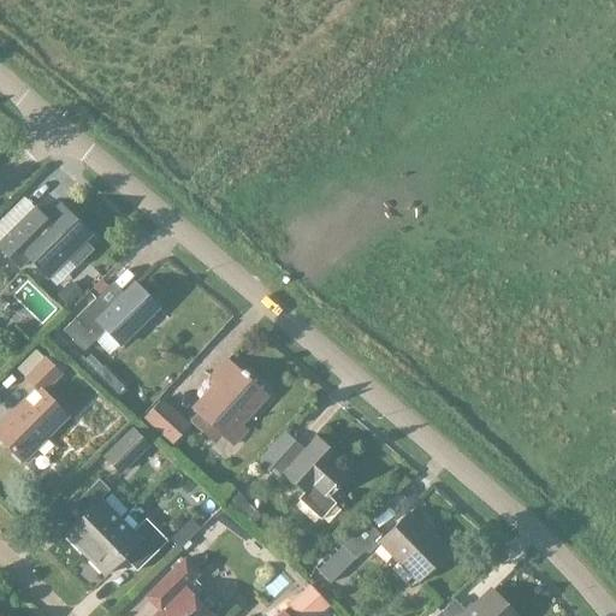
[(9,232),(0,224),(0,250),(18,268),(28,259),(46,278),(65,258),(73,266),(89,250),(81,242),(88,235),(59,206),(45,220),(33,208),(9,232)]
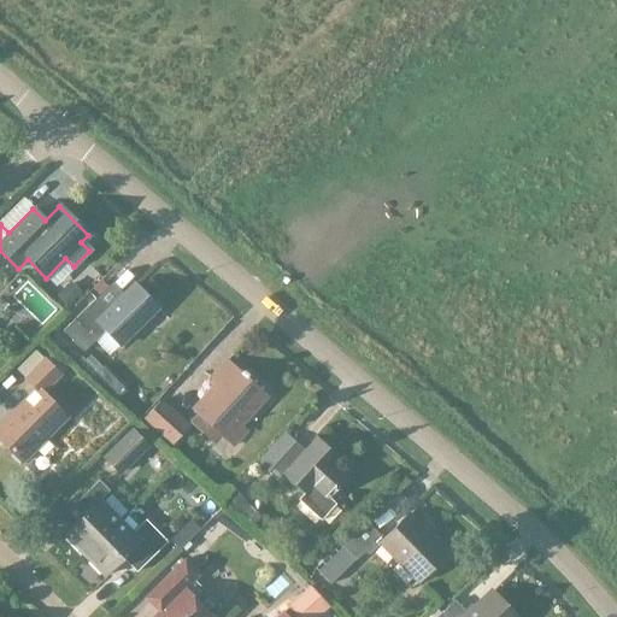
[(52,303),(17,270),(0,288),(0,289),(34,322),(52,303)]
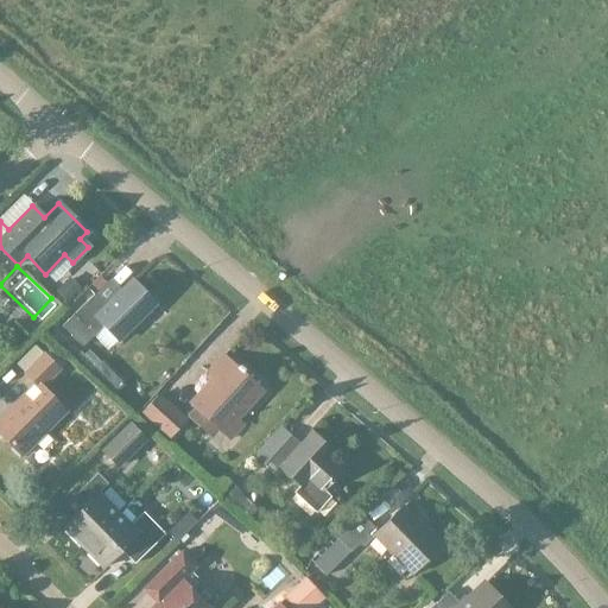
[(82,348),(105,325),(119,341),(156,304),(132,280),(106,308),(94,296),(62,327),(82,348)]
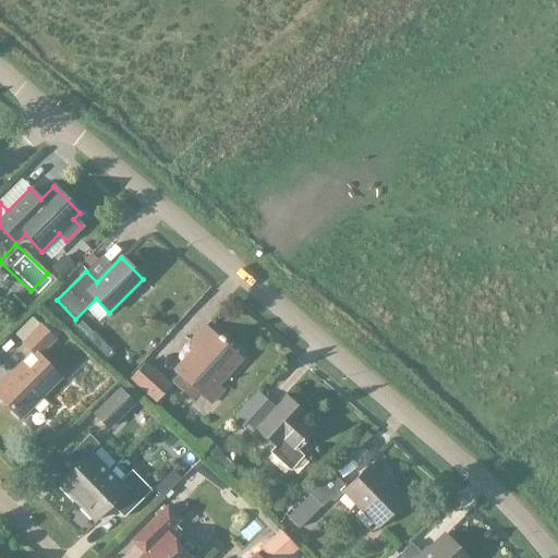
[(205,316),(204,300),(185,301),(186,317),(205,316)]
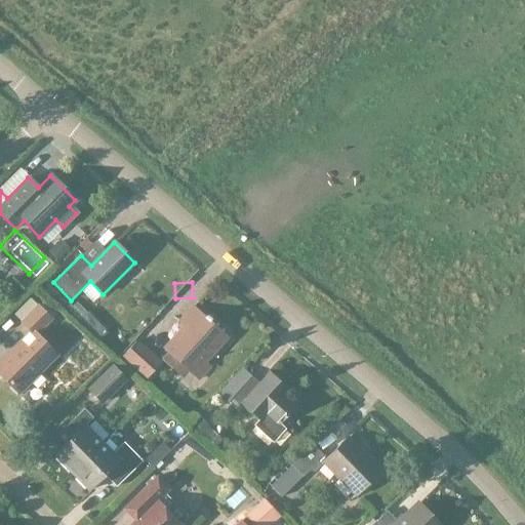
[(30,332),(0,362),(0,375),(18,394),(56,356),(36,335),(50,320),(37,307),(21,323),(30,332)]
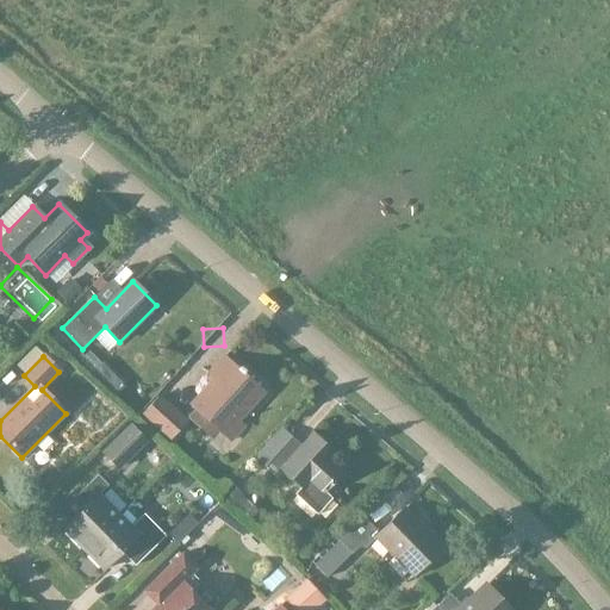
[(175,404),(205,375),(185,356),(156,384),(175,404)]
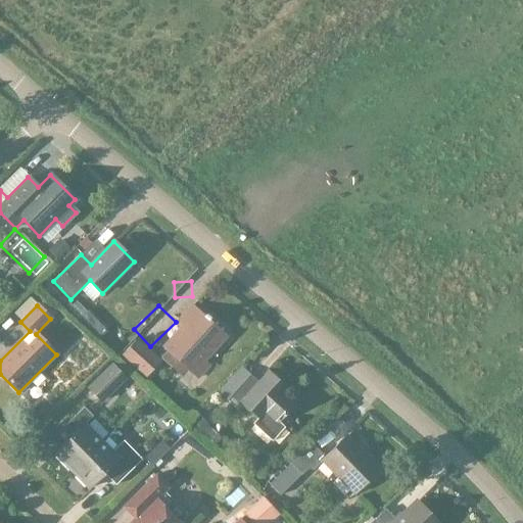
[(165,347),(164,348),(197,378),(208,366),(201,360),(223,336),(224,336),(225,336),(191,305),(177,322),(185,328),(167,348),(165,347)]
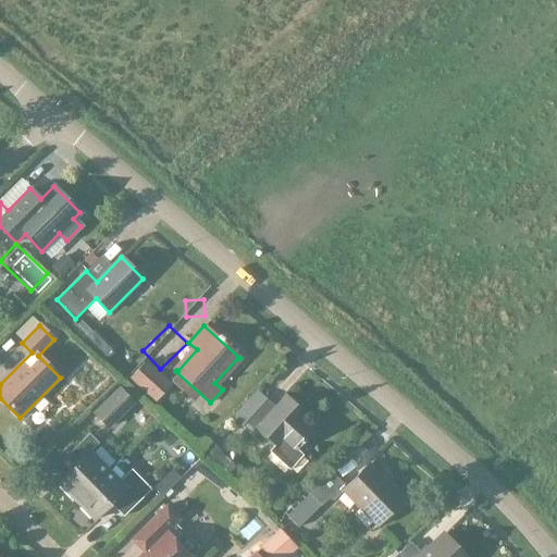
[(128,379),(155,403),(170,386),(144,362),(128,379)]
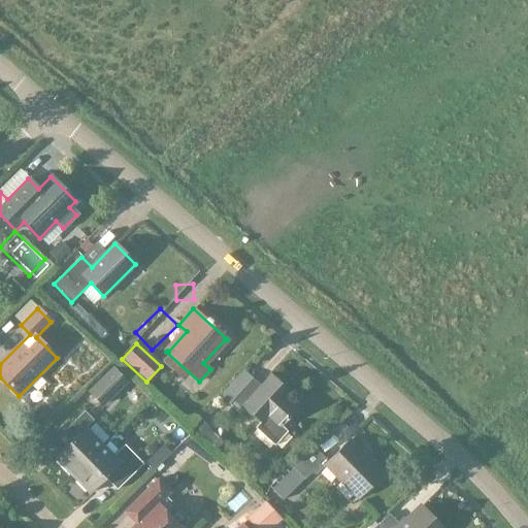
[(128,382),(112,366),(86,392),(102,407),(128,382)]
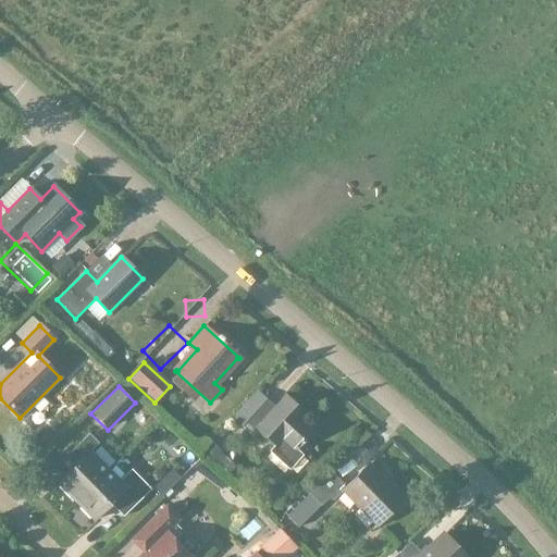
[(259,406),(240,425),(260,444),(265,437),(274,444),(269,452),(270,453),(287,469),(289,470),(289,469),(301,457),(301,456),(301,455),(300,454),(296,449),(312,431),(299,419),(305,413),(285,396),(269,415),(259,406)]
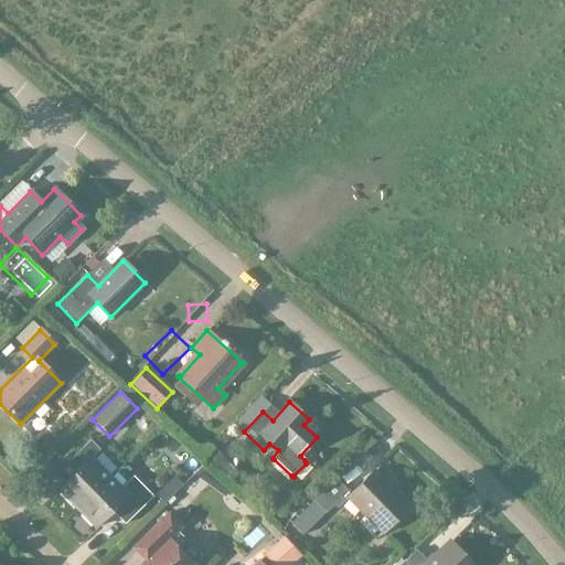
[(59,489),(77,508),(109,477),(91,458),(99,450),(91,440),(66,464),(75,473),(59,489)]
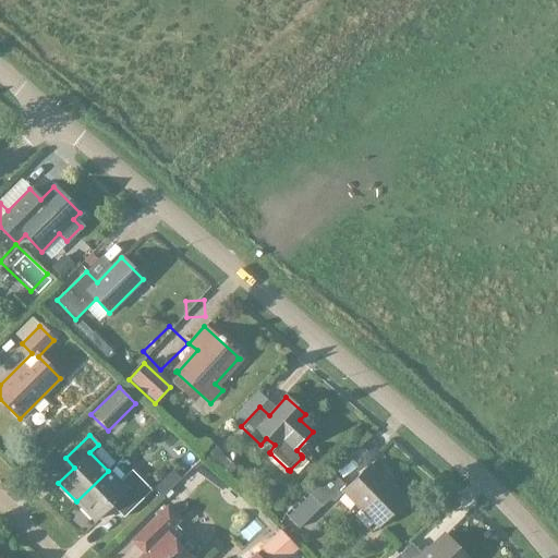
[(370,465),(343,492),(378,526),(403,501),(370,465)]
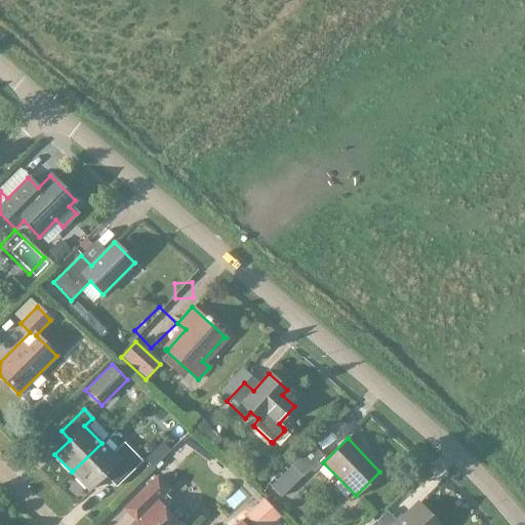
[(112,454),(102,443),(72,472),(89,490),(105,475),(116,486),(142,461),(124,443),(112,454)]
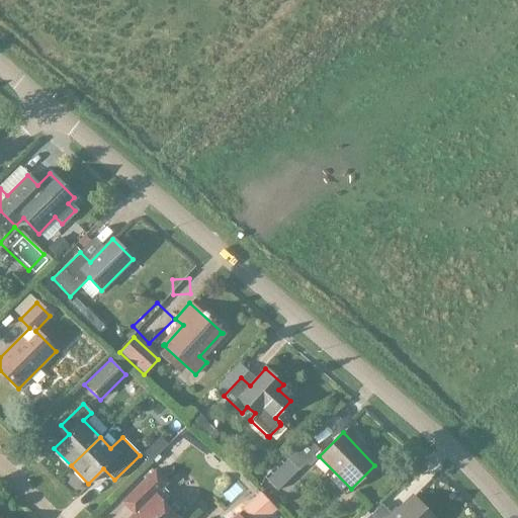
[(285,457),(287,459),(288,460),(297,468),(298,470),(304,464),(310,466),(317,458),(314,455),(319,450),(306,437),(296,447),(285,457)]
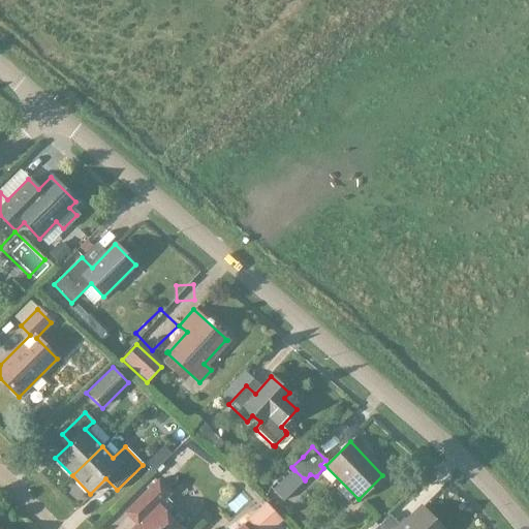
[(289,494),(305,480),(304,478),(294,470),(279,484),(289,494)]
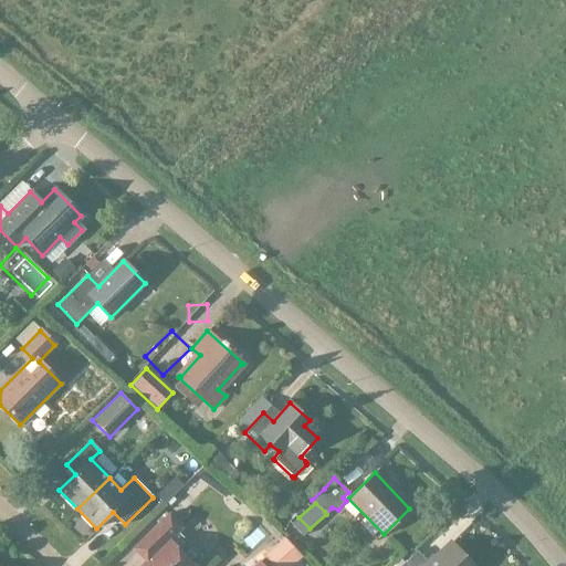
[(146,561),(139,565),(195,565),(169,540),(182,527),(169,513),(133,548),(146,561)]
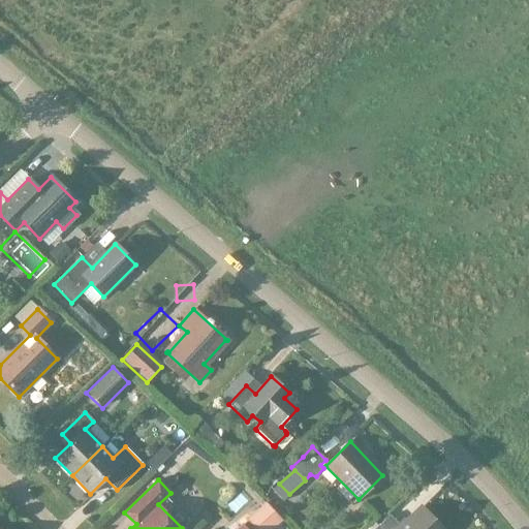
[(247,521),(254,528),(255,528),(274,512),(266,503),(247,521)]
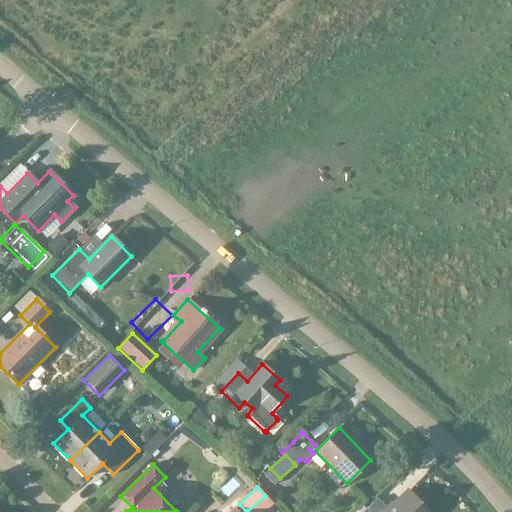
[(423,511),(405,493),(386,511),(423,511)]
